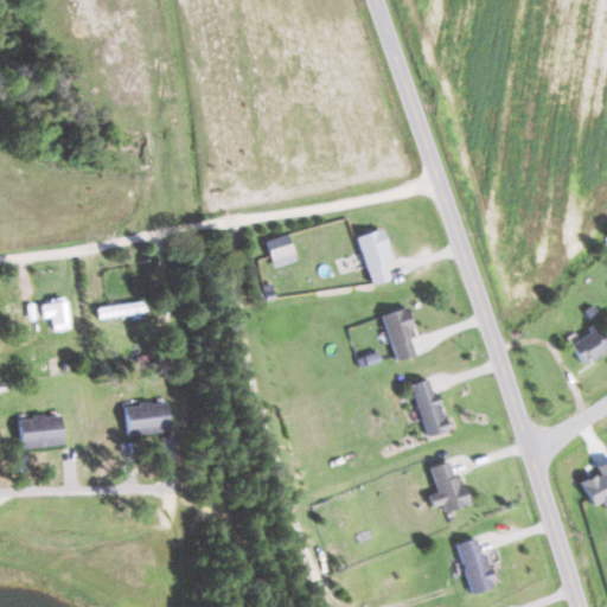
[(356,237),(372,285),(390,279),(384,263),(391,261),(381,229),(356,237)]
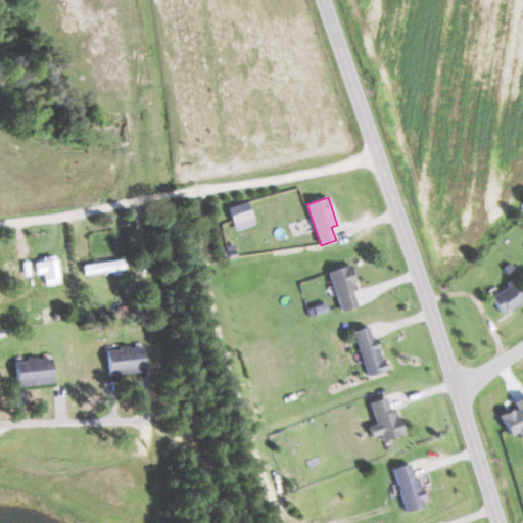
[(253,226),(249,202),(230,206),(235,230),(253,226)]
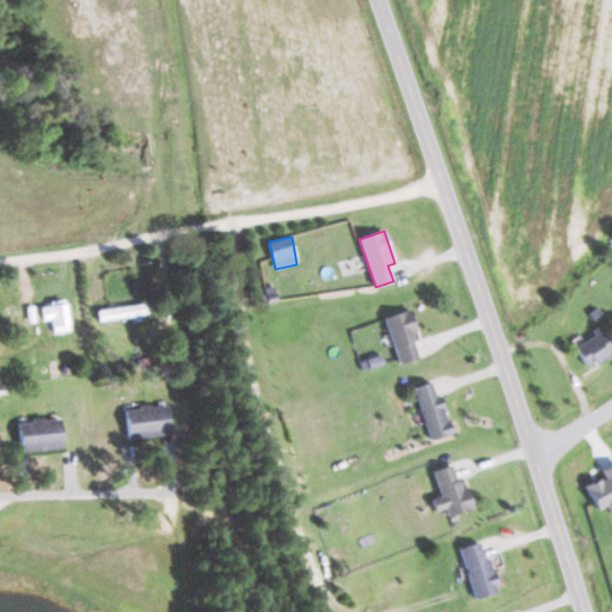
[(41,305),(43,320),(53,320),(54,334),(71,332),(67,303),(41,305)]
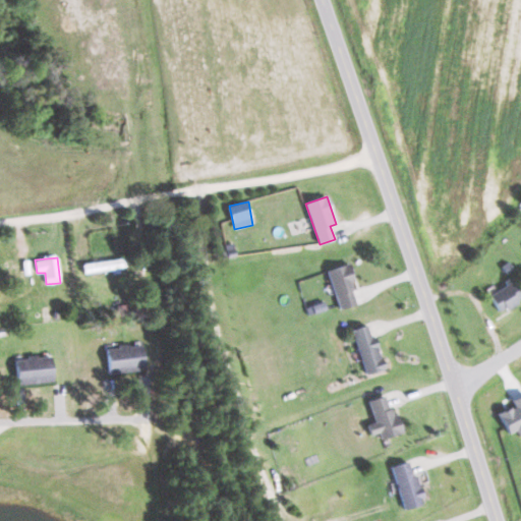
[(327,271),(341,310),(360,303),(346,265),(327,271)]
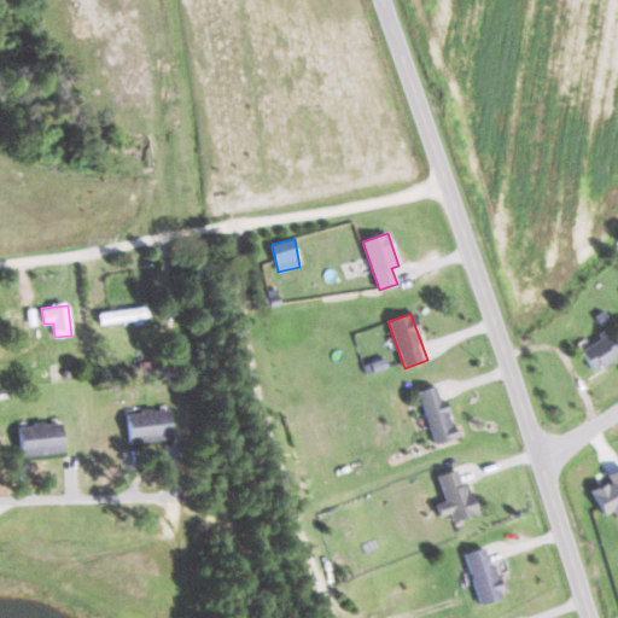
[(593,369),(617,355),(617,345),(611,332),(582,348),(593,369)]
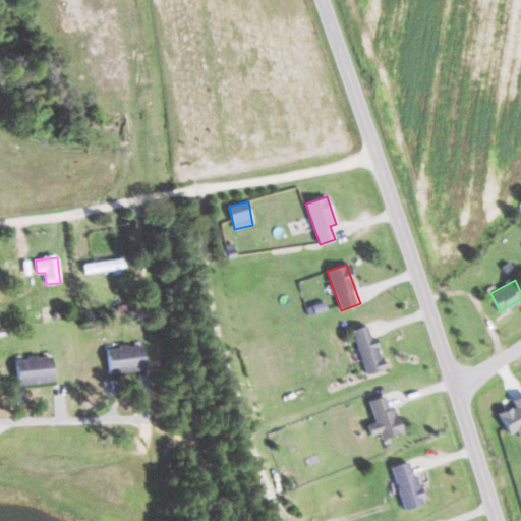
[(351,329),(366,373),(386,366),(375,335),(371,337),(367,324),(351,329)]
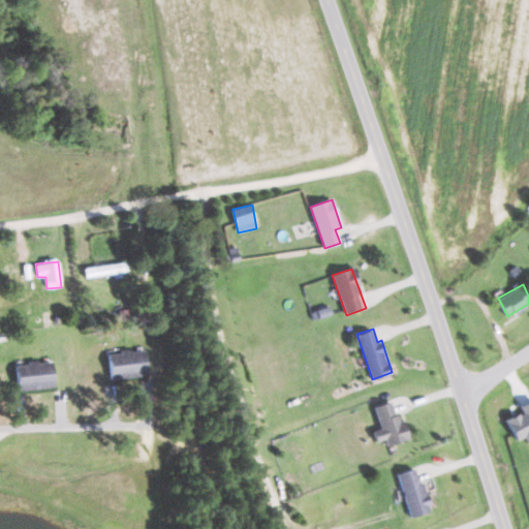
[(107,353),(112,379),(148,374),(145,348),(107,353)]
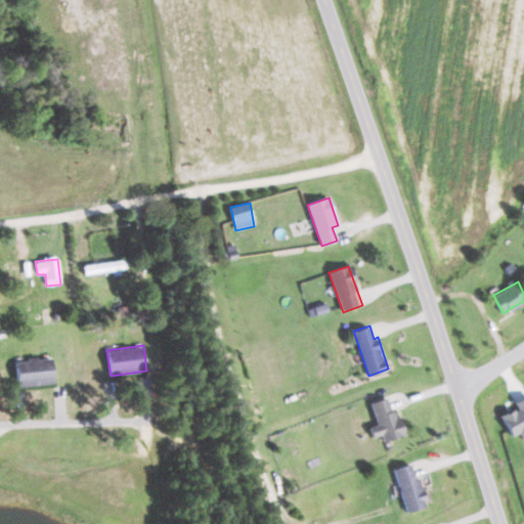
[(52,358),(16,359),(17,385),(53,384),(52,358)]
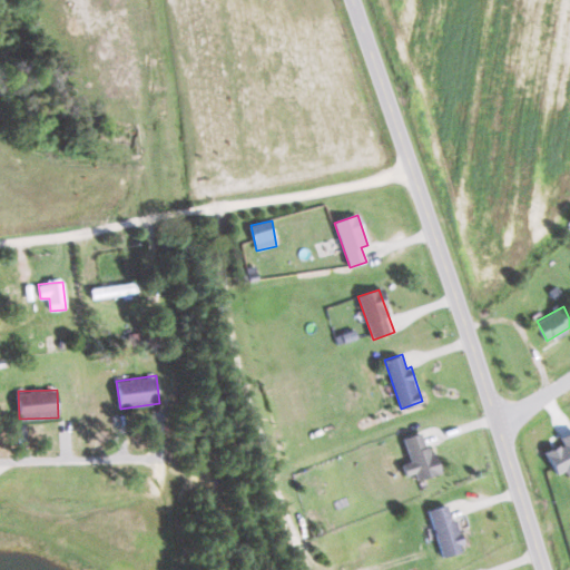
[(418,480),(443,472),(436,451),(429,453),(422,431),(404,436),(411,461),(403,463),(406,475),(415,472),(418,480)]
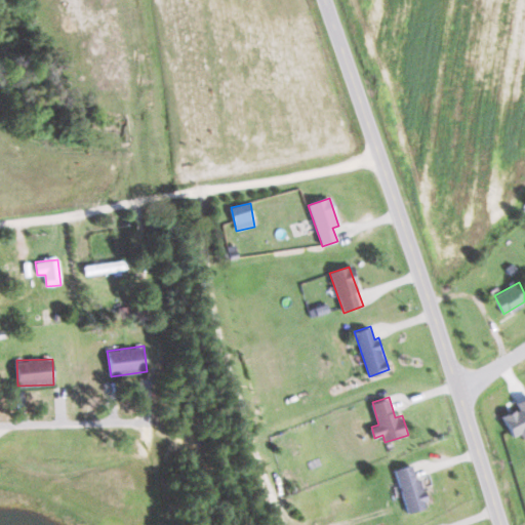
[(394,470),(409,513),(428,507),(413,462),(394,470)]
